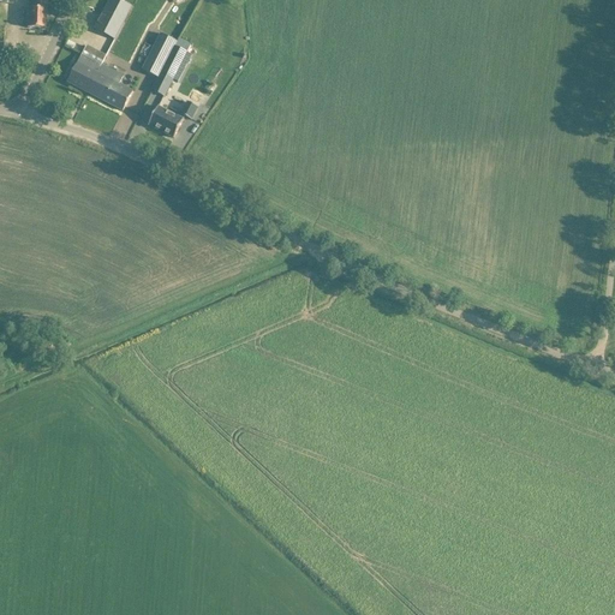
[(0,0),(0,1),(0,0),(28,0),(28,9),(27,29),(45,29),(45,10),(45,0),(0,0)]
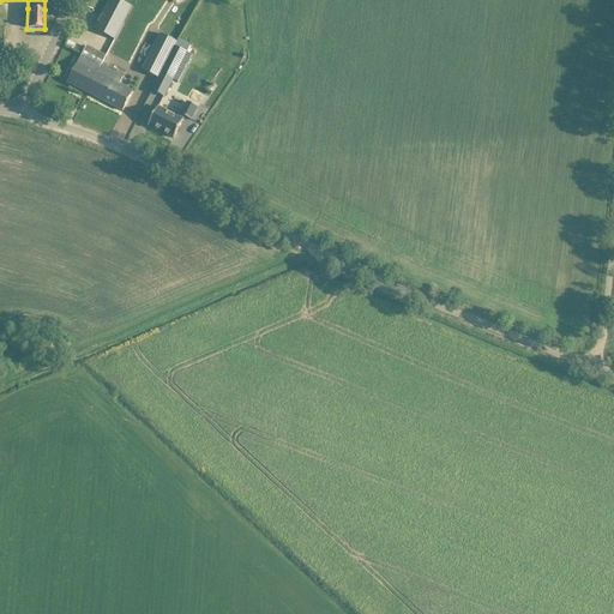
[(118,0),(109,0),(95,28),(115,38),(132,7),(118,0)]
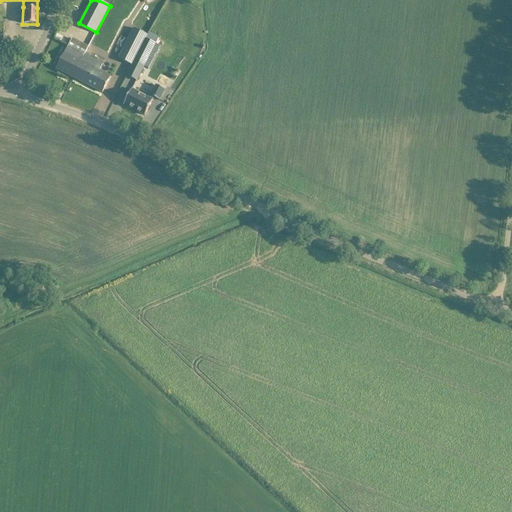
[(134,28),(119,58),(132,65),(139,51),(146,39),(148,35),(134,28)]
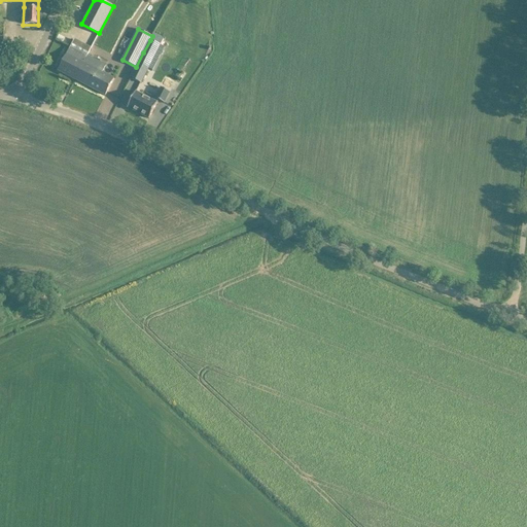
[(153,34),(152,36),(150,40),(161,45),(164,38),(153,34)]
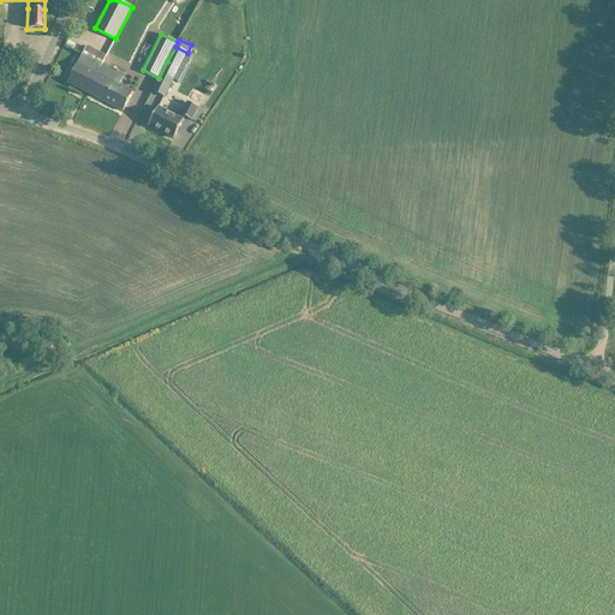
[(159,78),(153,91),(165,97),(173,81),(178,83),(178,82),(169,77),(175,65),(184,70),(192,55),(187,53),(175,47),(167,61),(159,78)]
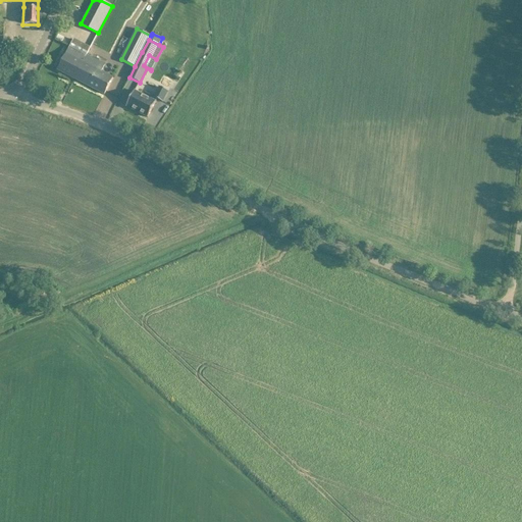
[(105,65),(79,52),(69,47),(57,70),(104,95),(113,79),(101,72),(105,65)]
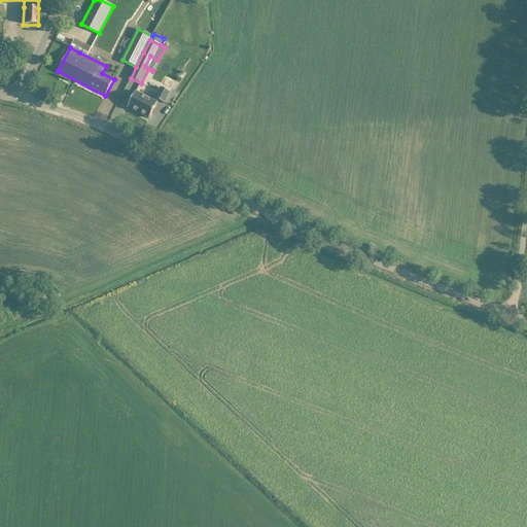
[(154,101),(136,92),(128,108),(149,118),(157,103),(159,100),(164,103),(170,93),(162,88),(154,101)]
